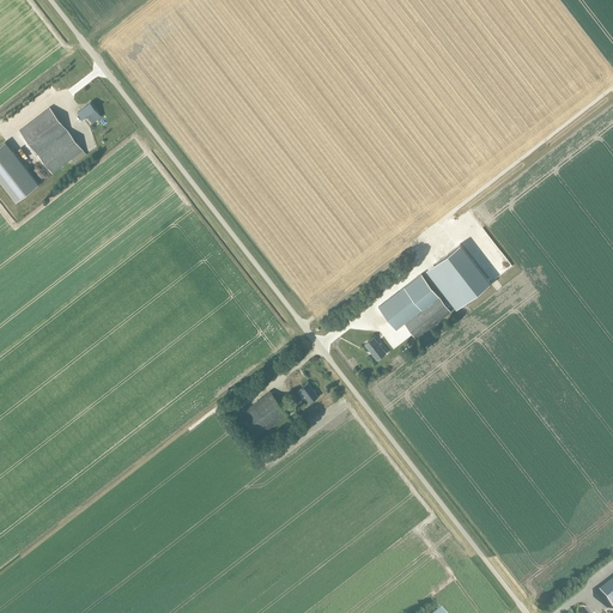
[(96,120),(101,116),(90,102),(78,111),(83,119),(85,116),(86,116),(86,115),(90,113),(96,120)]
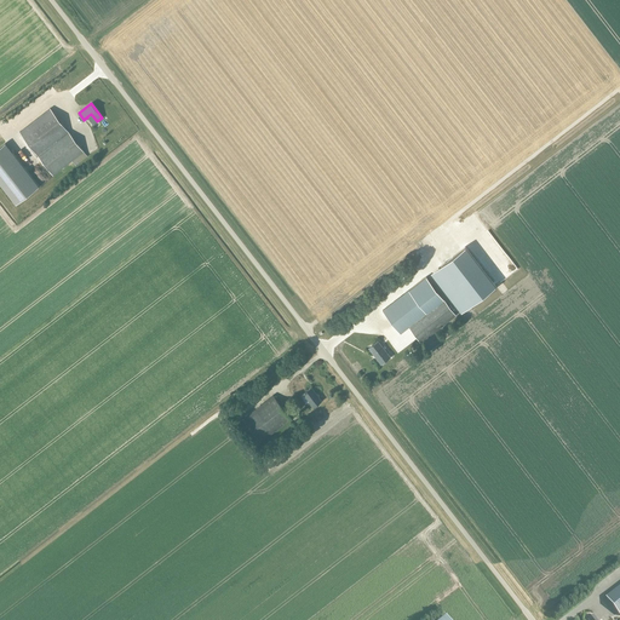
[(38,155),(68,131),(50,108),(19,132),(38,155)]
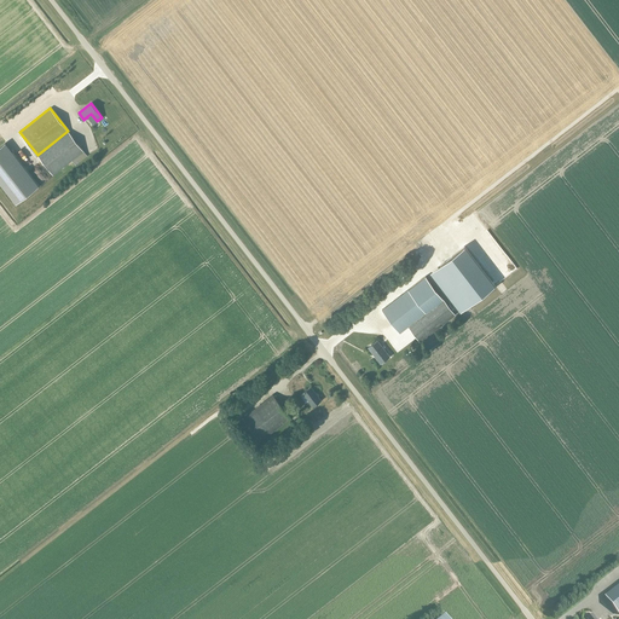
[(53,175),(71,161),(84,151),(68,131),(38,155),(53,175)]
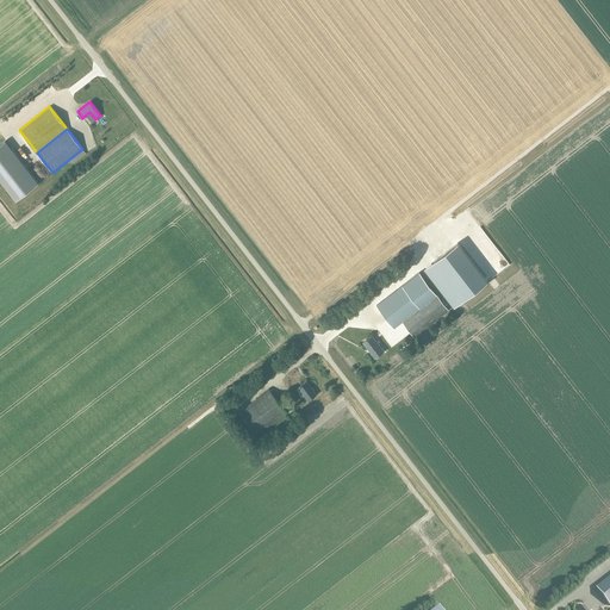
[(0,144),(0,180),(16,201),(38,184),(5,141),(0,144)]
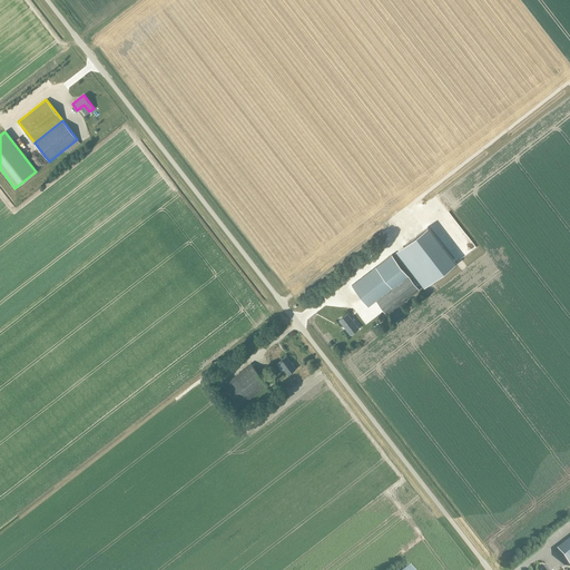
[(77,139),(66,148),(69,153),(80,144),(77,139)]
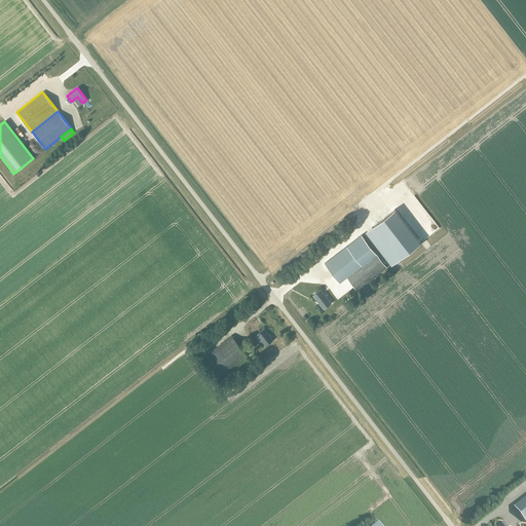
[(420,242),(395,210),(374,225),(400,259),(401,260),(421,243),(420,242)]
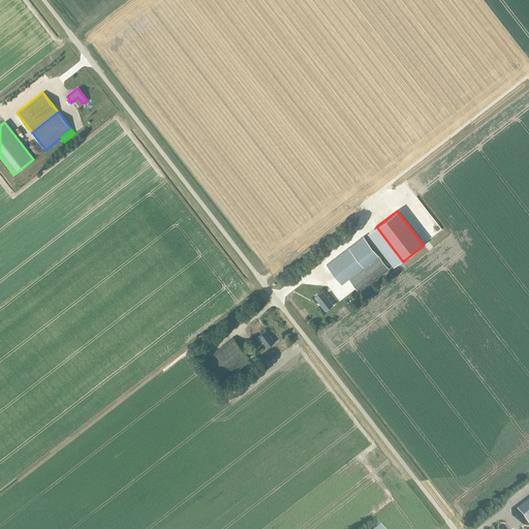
[(389,269),(364,237),(327,265),(342,285),(349,279),(360,292),(389,269)]
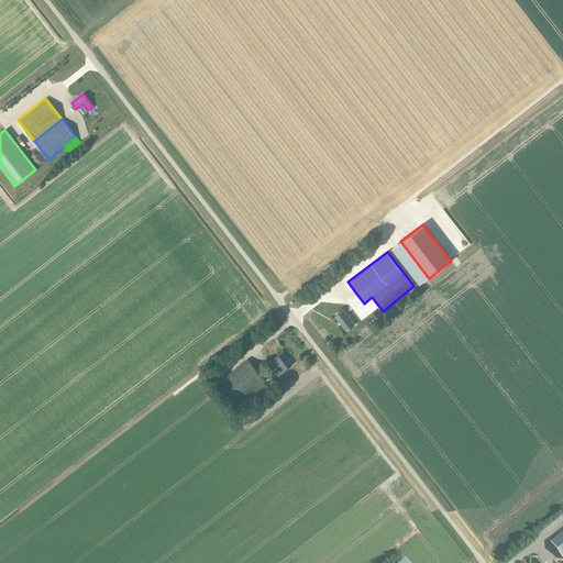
[(346,330),(354,324),(343,310),(335,317),(340,323),(341,322),(346,330)]
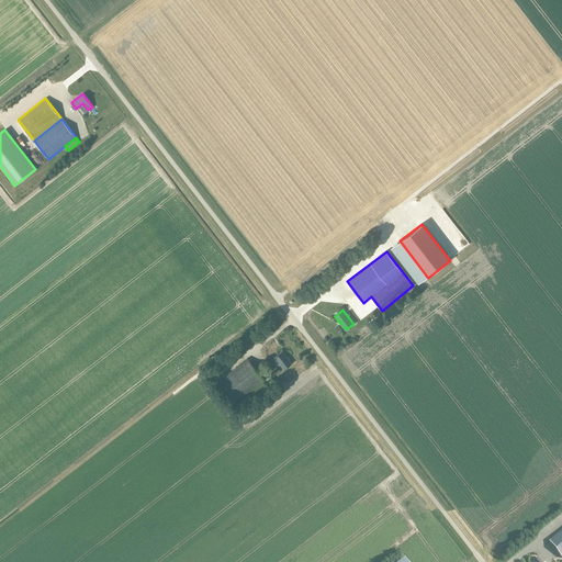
[(284,369),(292,363),(282,351),(274,357),(284,369)]
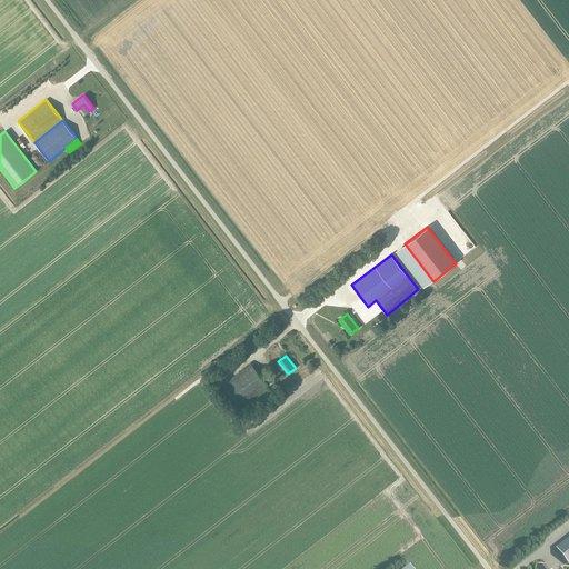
[(240,406),(267,385),(250,362),(223,385),(240,406)]
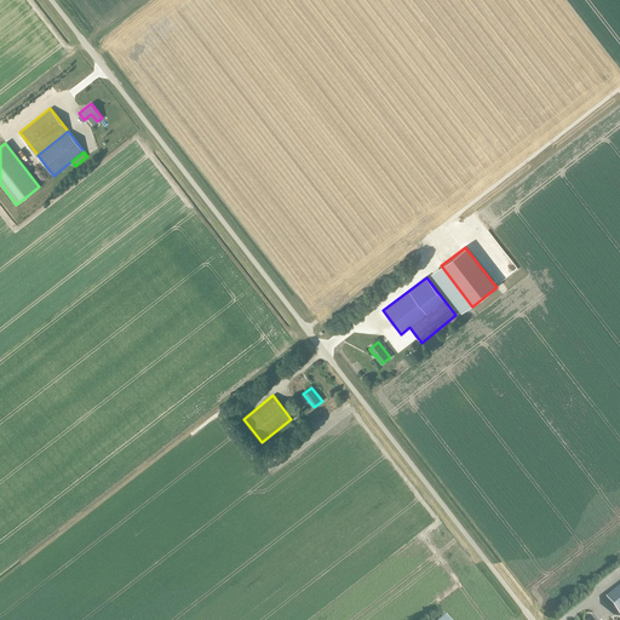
[(619,615),(619,586),(606,597),(619,615)]
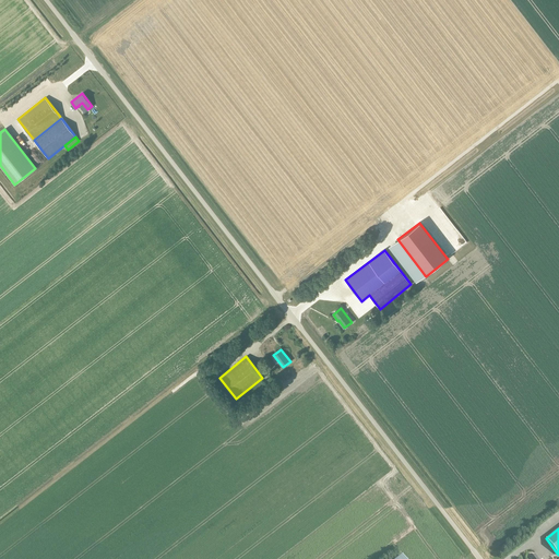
All buildings are outlined.
